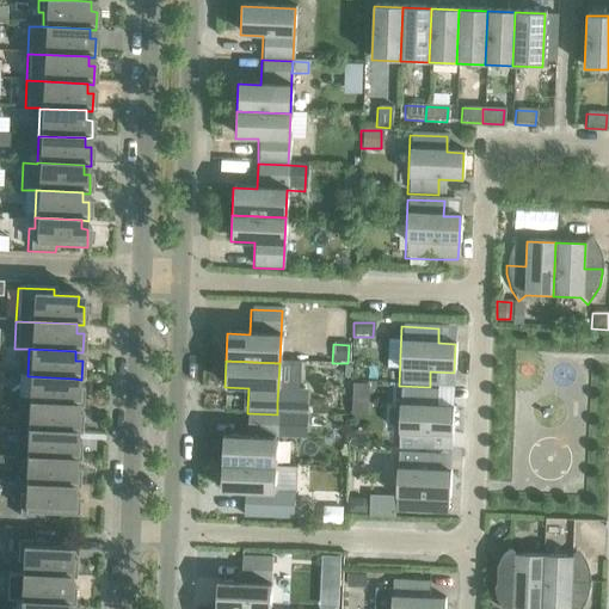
[(28,376),(26,404),(73,405),(73,406),(80,406),(81,388),(74,388),(74,379),(28,376)]
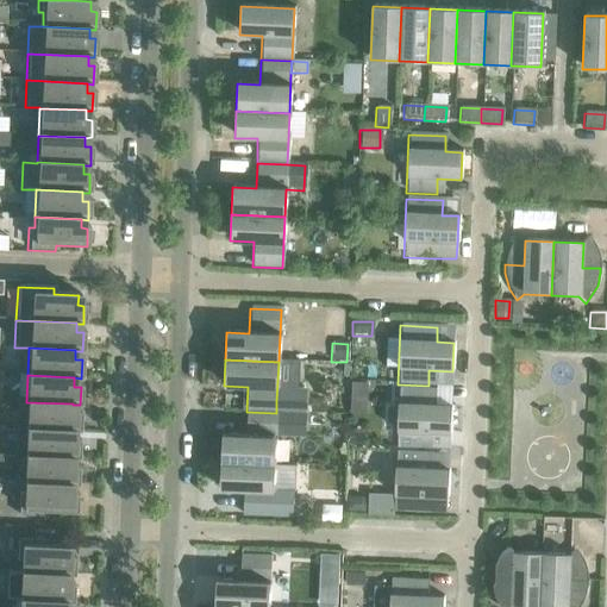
[(349,383),(349,395),(365,395),(365,383),(349,383)]
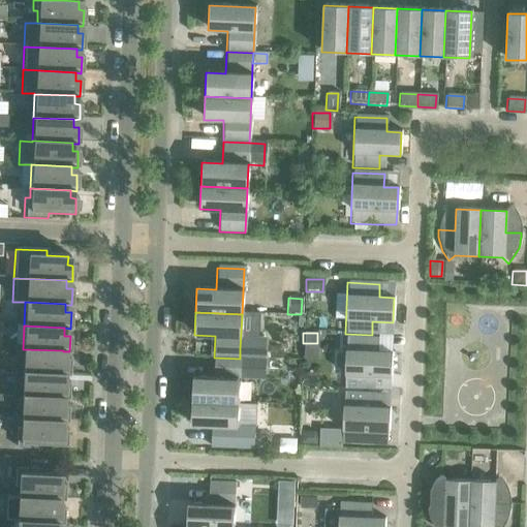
[(343,389),(370,390),(370,376),(391,377),(392,353),(377,352),(377,339),(345,338),(343,389)]
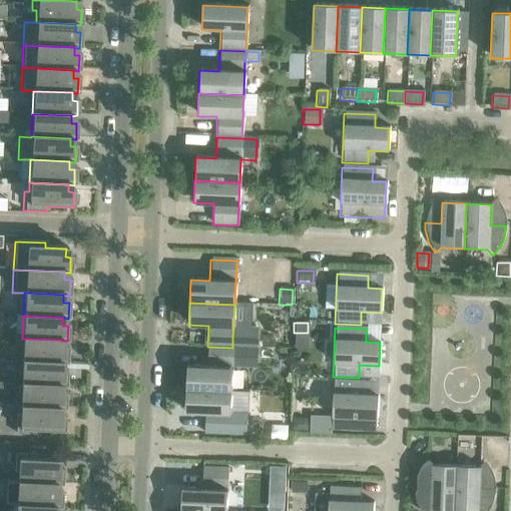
[(232,338),(232,348),(257,349),(257,339),(232,338)]
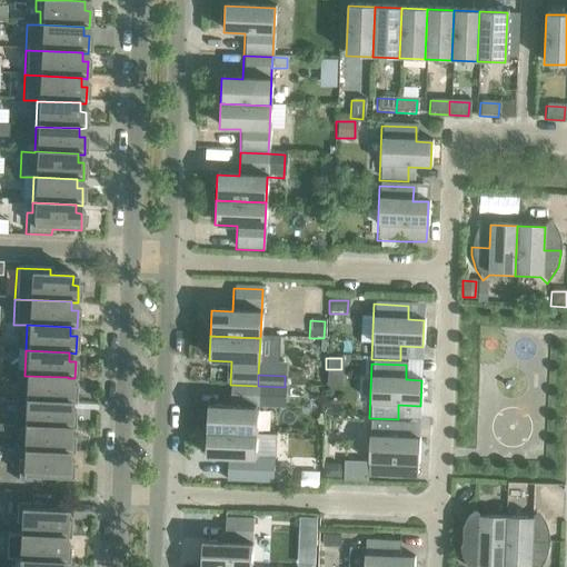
[(25,376),(23,401),(67,403),(67,404),(73,404),(75,387),(68,386),(68,378),(68,377),(25,376)]
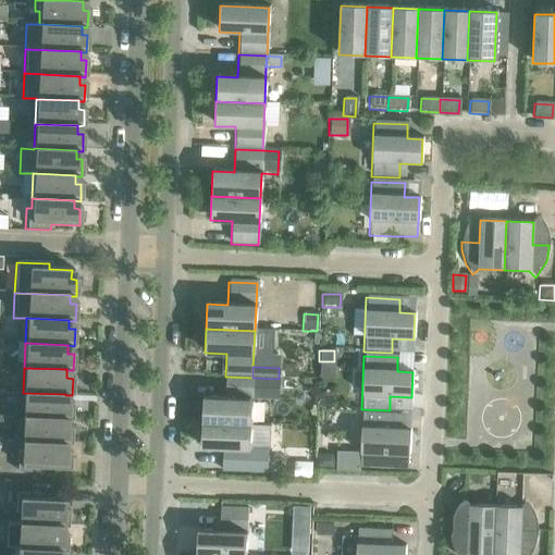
[(202,398),(201,422),(250,424),(253,389),(253,378),(225,377),(224,399),(202,398)]
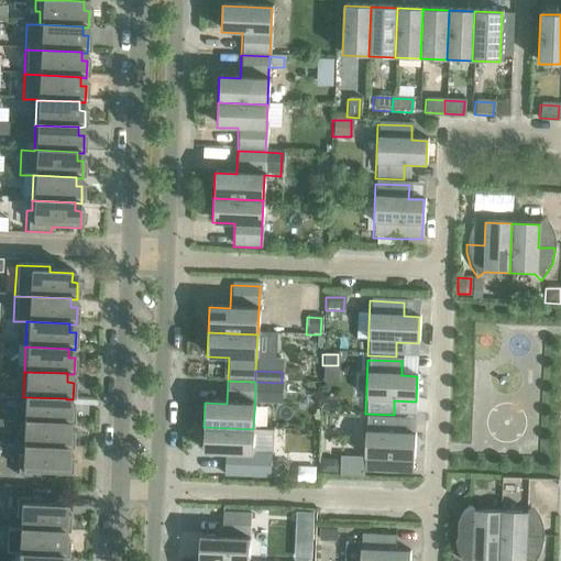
[(255,382),(255,393),(282,394),(282,383),(255,382)]
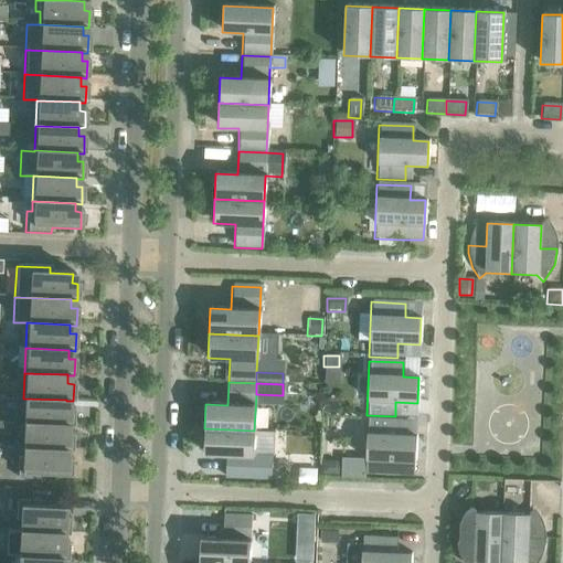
[(23,399),(22,423),(65,425),(65,426),(72,426),(73,409),(66,409),(66,401),(66,400),(23,399)]
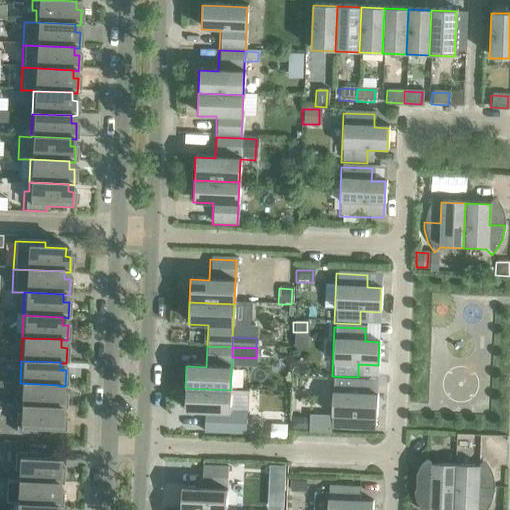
[(330,430),(355,431),(356,418),(375,419),(376,395),(362,395),(363,382),(332,380),(330,430)]
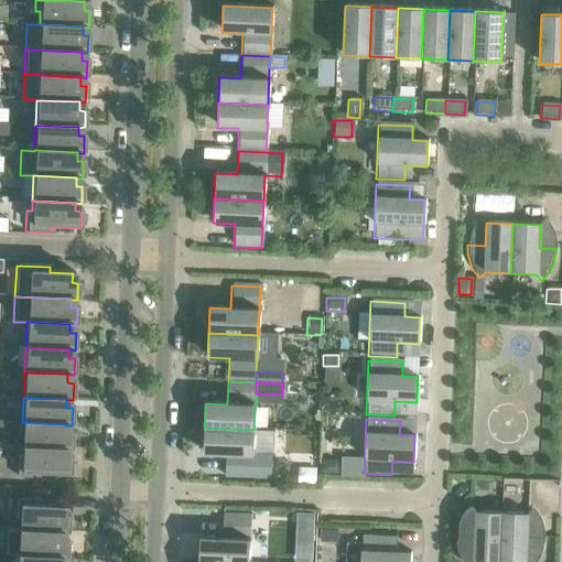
[(22,422),(21,447),(64,450),(64,451),(71,451),(72,433),(65,433),(65,425),(65,424),(22,422)]
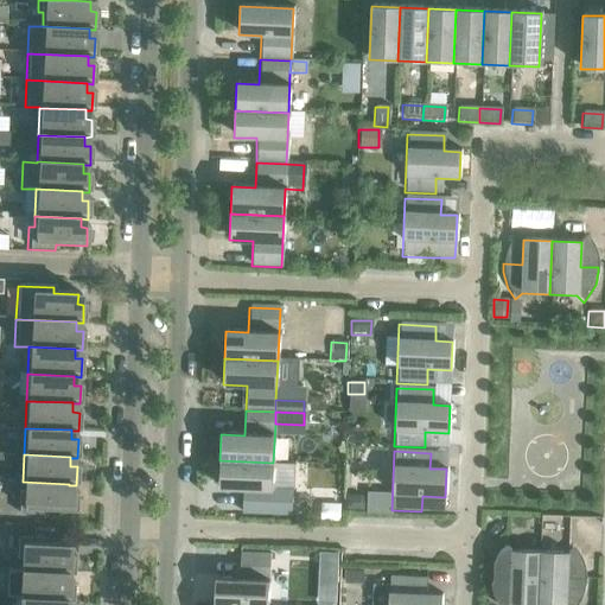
[(273,463),(220,460),(218,488),(242,489),(241,514),(271,515),(273,463)]
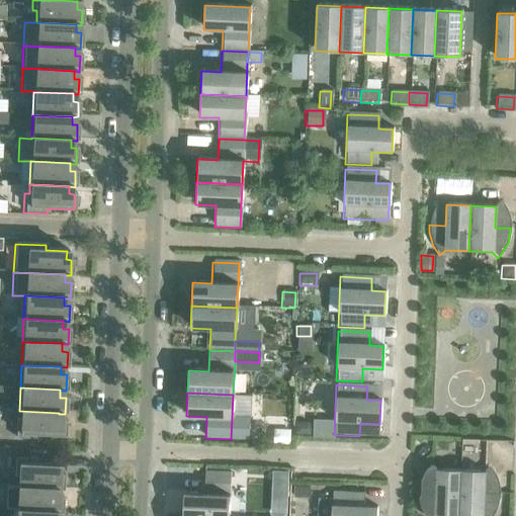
[(59,413),(19,411),(19,420),(15,420),(14,439),(37,440),(37,436),(64,437),(65,421),(59,421),(59,414),(59,413)]
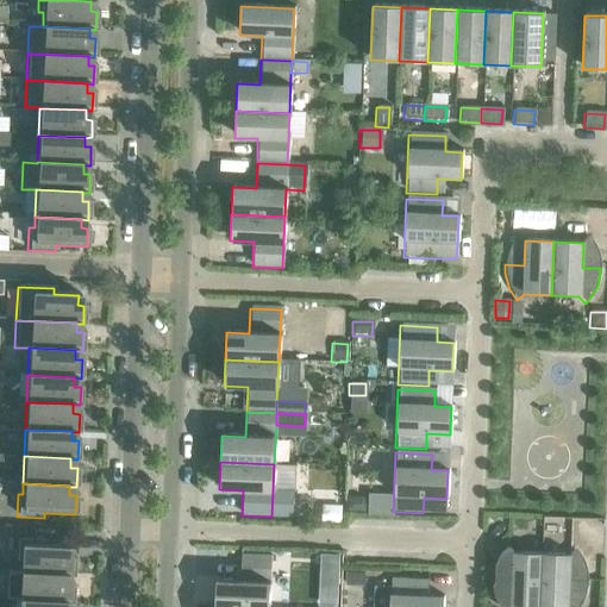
[(345,498),(343,513),(365,515),(365,505),(362,499),(345,498)]
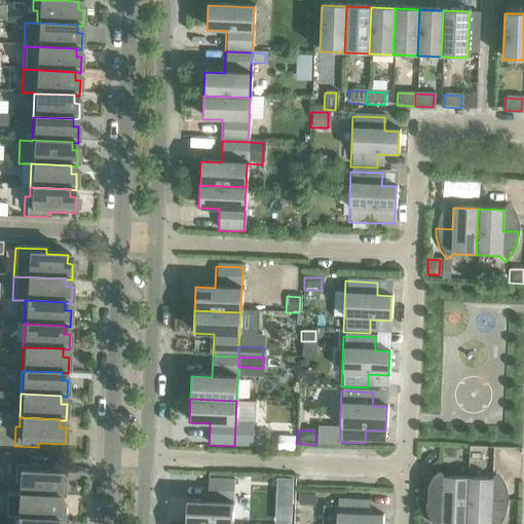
[(277,437),(276,452),(293,453),(293,438),(277,437)]
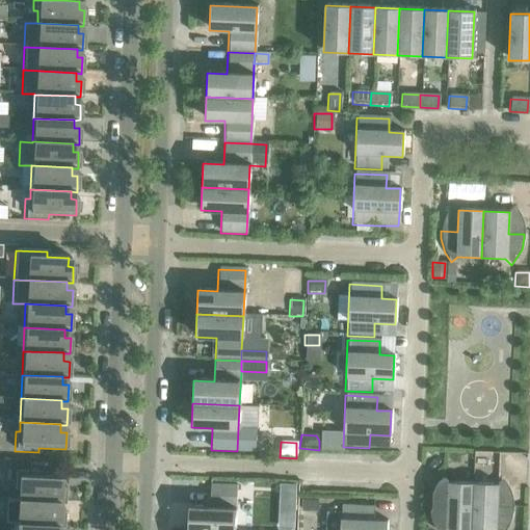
[(18,492),(17,501),(57,502),(57,503),(63,503),(63,487),(58,487),(59,478),(37,477),(37,473),(15,472),(14,492),(18,492)]
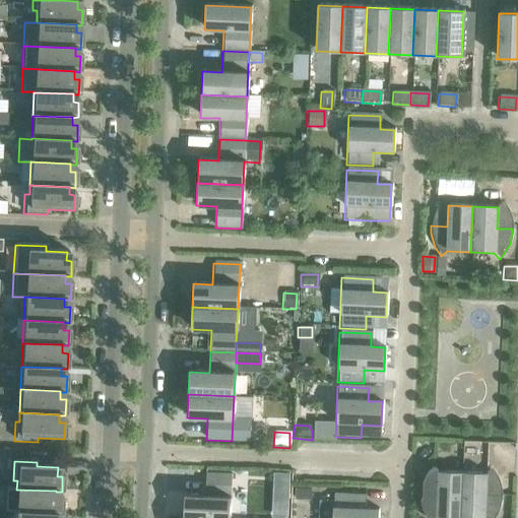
[(421,487),(419,493),(419,496),(419,500),(421,504),(422,507),(423,511),(424,514),(426,517),(459,517),(461,473),(438,472),(433,466),(430,469),(427,472),(424,477),(422,481),(421,487)]
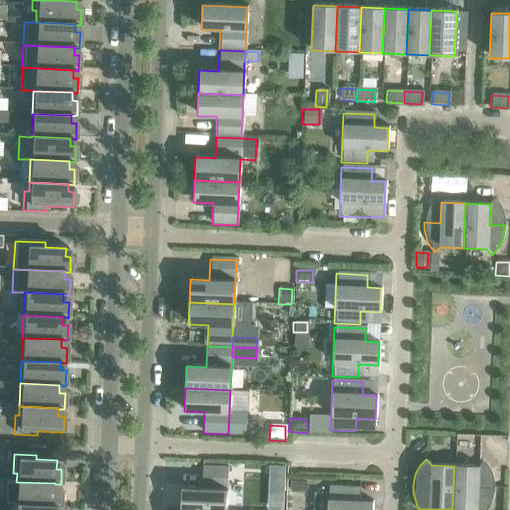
[(454,466),(452,509),(487,509),(489,506),(490,502),(492,499),(492,495),(493,492),(493,488),(477,488),(478,467),(454,466)]
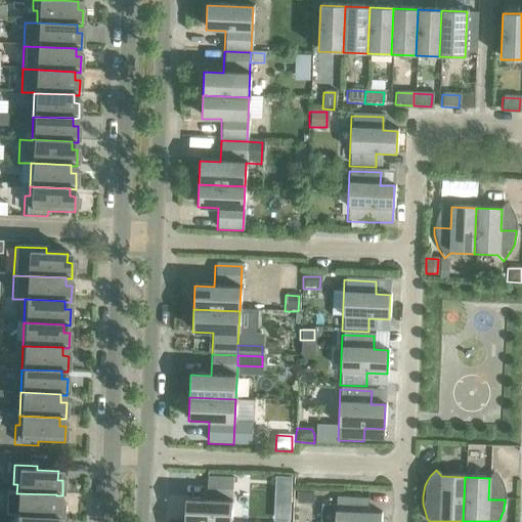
[(185,499),(184,521),(230,521),(232,480),(206,478),(206,501),(185,499)]
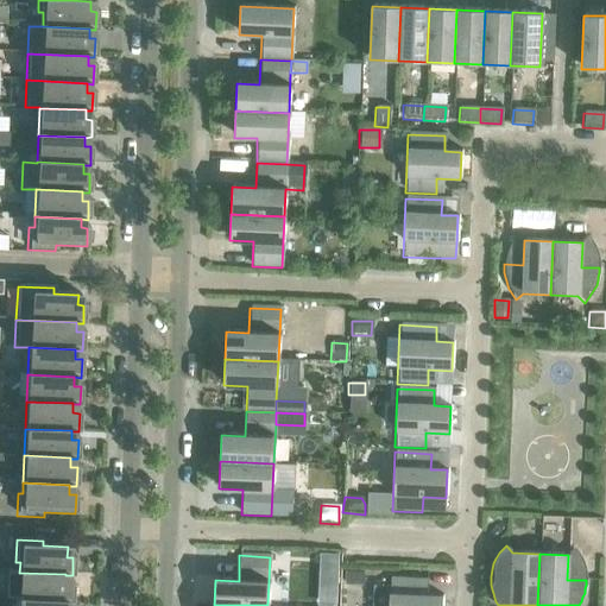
[(323,556),(322,573),(336,574),(338,557),(323,556)]
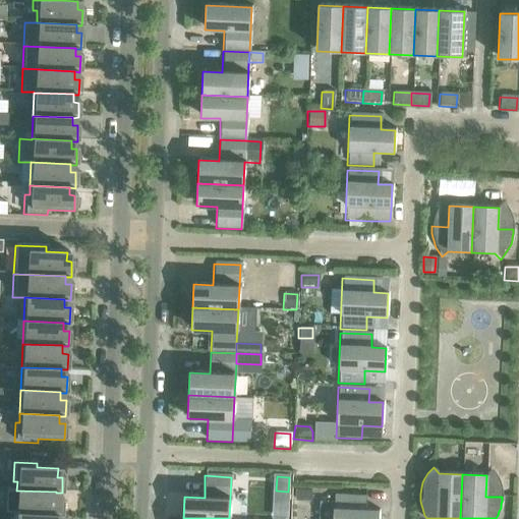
[(3,514),(15,515),(15,514),(55,515),(55,516),(61,516),(61,501),(56,500),(56,493),(56,492),(16,491),(16,492),(4,492),(3,514)]
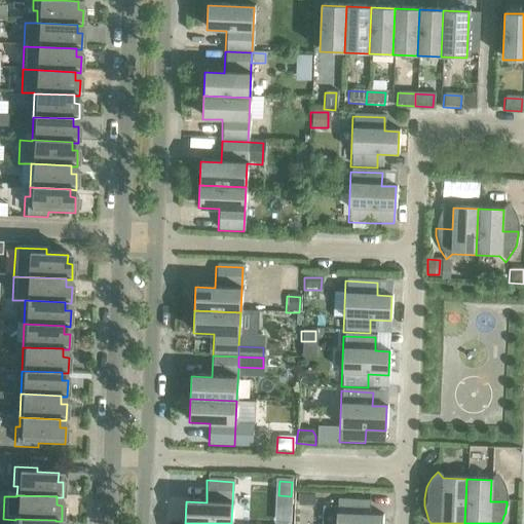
[(297,495),(297,506),(312,506),(313,495),(297,495)]
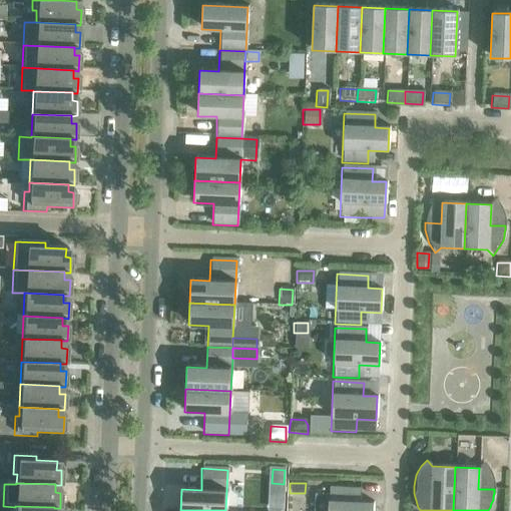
[(372,510),(373,503),(359,503),(359,490),(328,489),(327,510),(372,510)]
